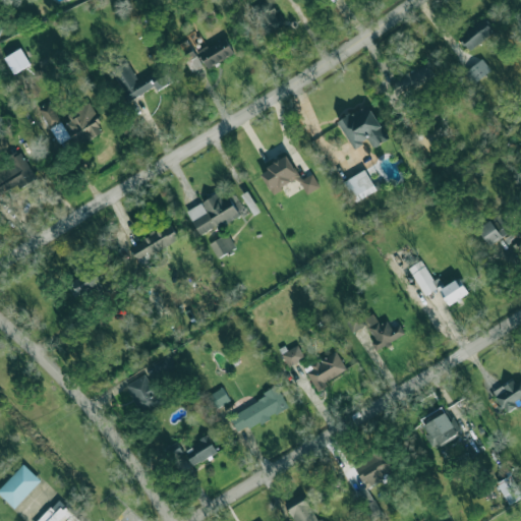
[(266,35),(284,24),(271,0),(269,0),(252,9),(266,35)]
